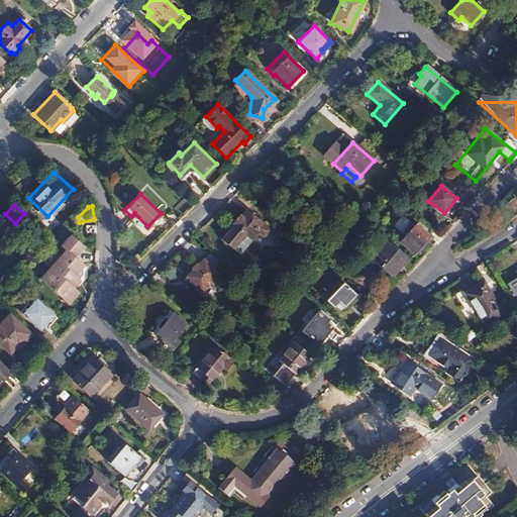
[(222,239),(239,253),(257,233),(265,237),(270,231),(270,230),(246,211),(238,220),(237,219),(234,223),(235,223),(222,239)]
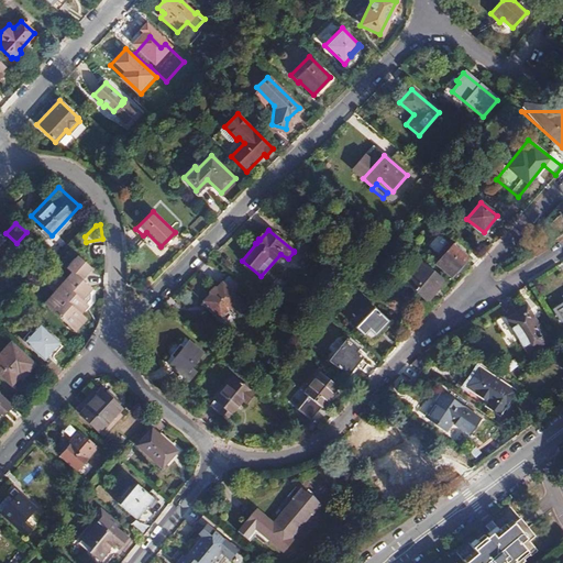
[(439,234),(428,245),(437,253),(448,243),(439,234)]
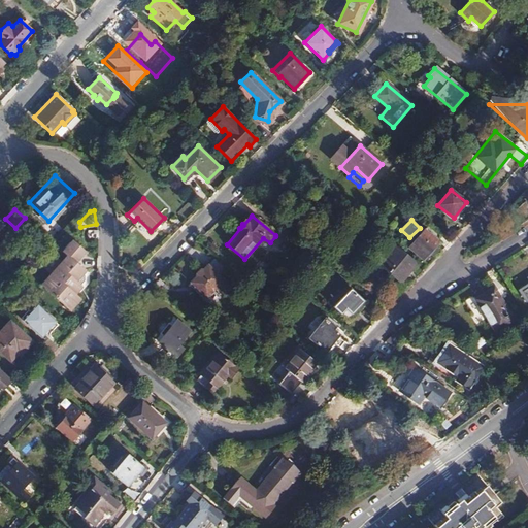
[(407,248),(421,259),(425,255),(426,256),(438,241),(437,240),(441,235),(429,225),(407,248)]
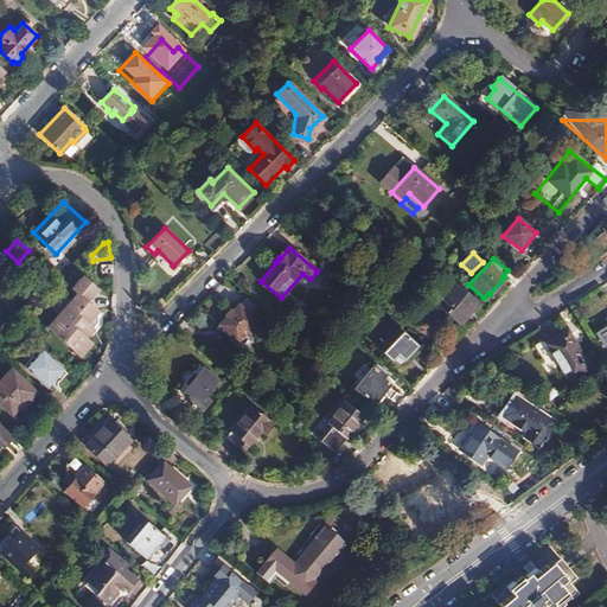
[(112,264),(101,264),(101,274),(113,274),(112,264)]
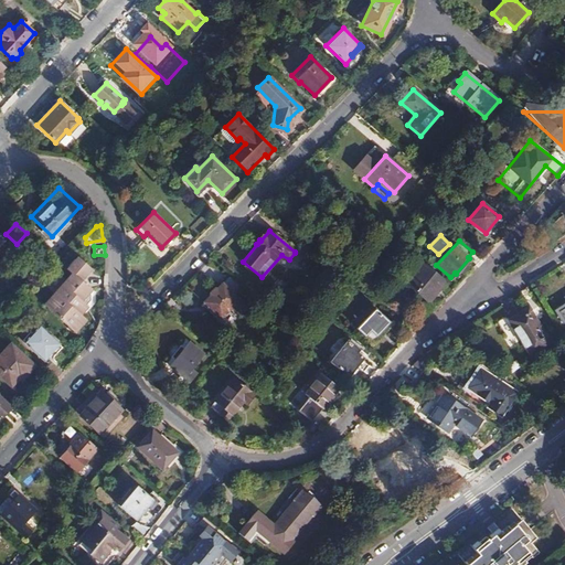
[(70,328),(80,317),(77,315),(85,306),(84,305),(80,299),(86,292),(89,289),(80,279),(89,268),(77,257),(67,268),(71,272),(74,275),(48,306),(70,328)]
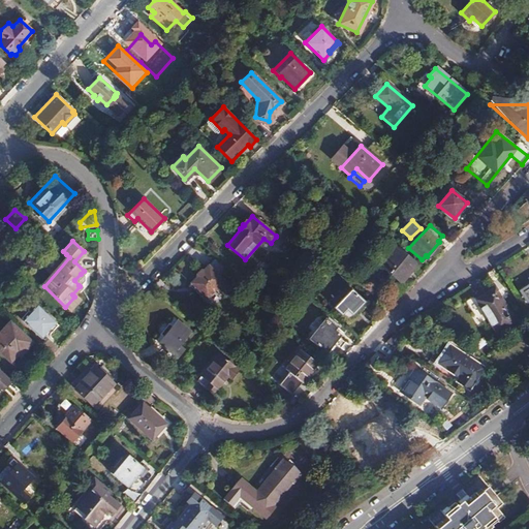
[(390,255),(380,267),(402,283),(417,265),(394,245),(386,252),(390,255)]
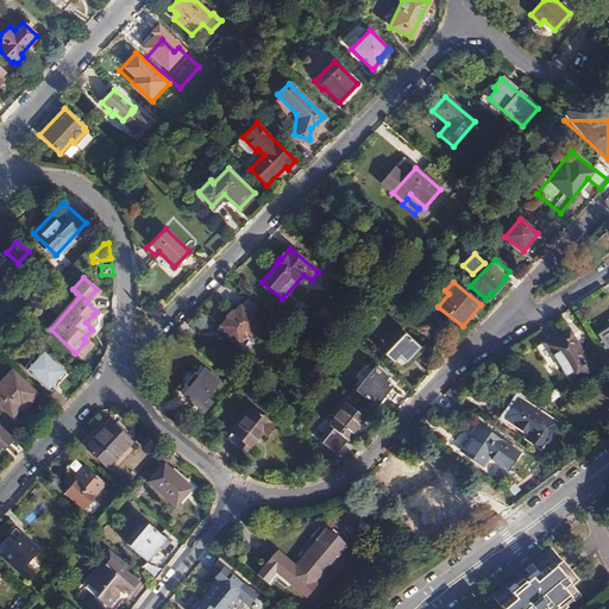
[(46,325),(51,330),(80,296),(76,293),(46,325)]
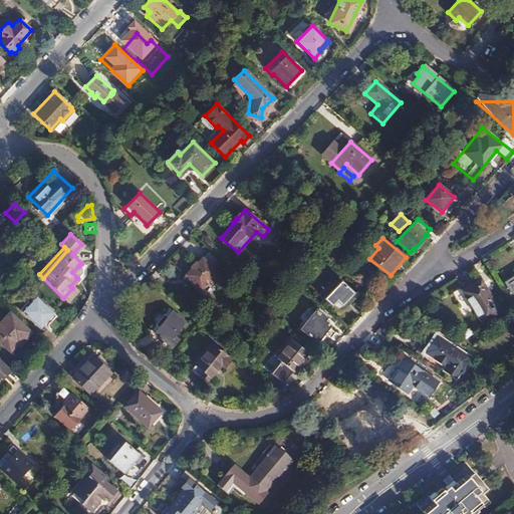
[(225,265),(211,250),(197,264),(196,263),(191,268),(191,270),(186,275),(187,276),(185,278),(190,283),(192,281),(200,289),(211,278),(218,286),(224,280),(217,273),(225,265)]
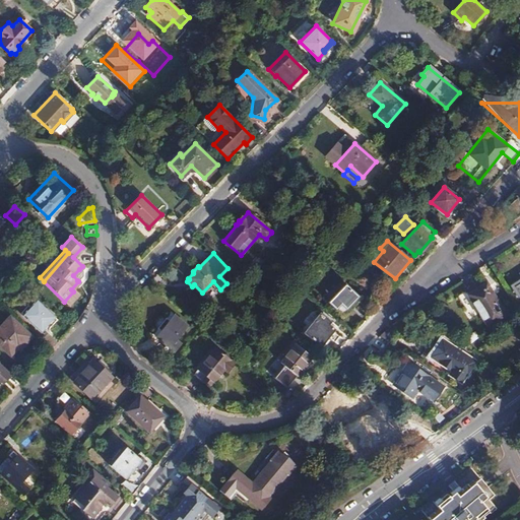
[(477,312),(489,329),(508,318),(485,283),(469,294),(467,290),(458,297),(470,316),(477,312)]
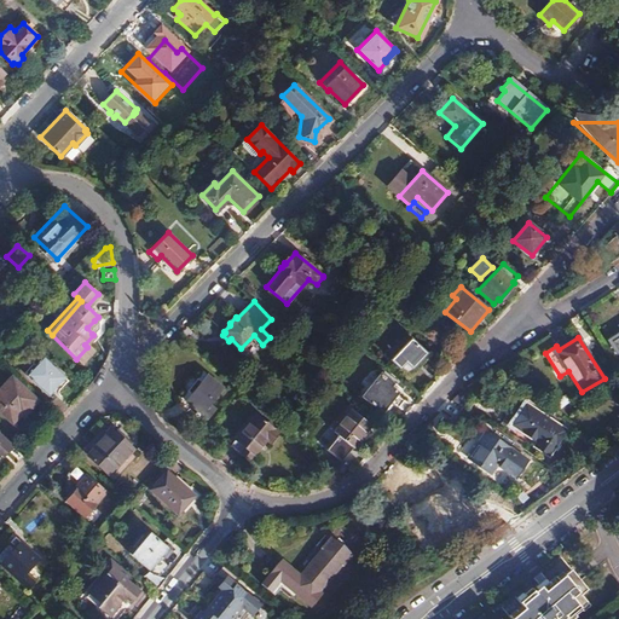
[(411,339),(391,360),(406,374),(414,368),(415,370),(428,356),(411,339)]
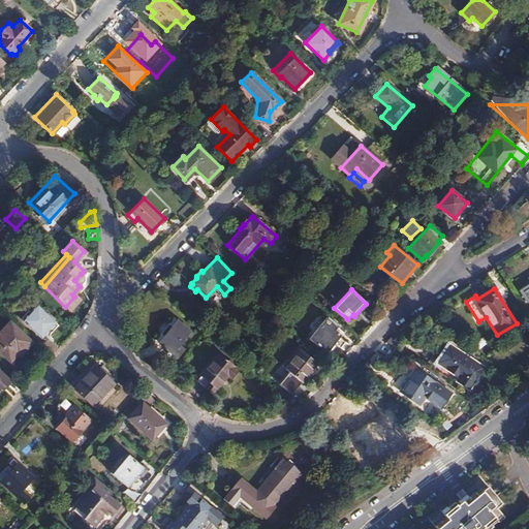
[(78,300),(74,297),(65,307),(68,310),(78,300)]
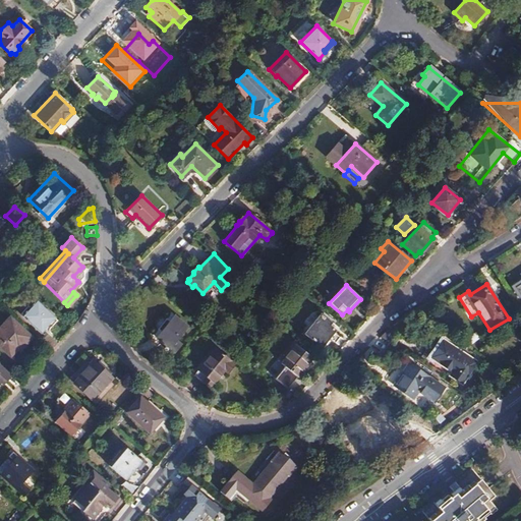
[(22,315),(40,332),(54,317),(36,301),(32,305),(30,303),(20,312),(22,315)]
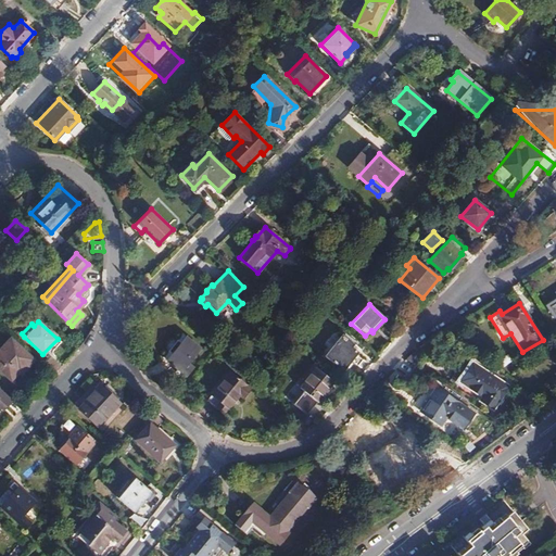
[(342,335),(325,356),(343,370),(358,353),(348,345),(351,341),(342,335)]
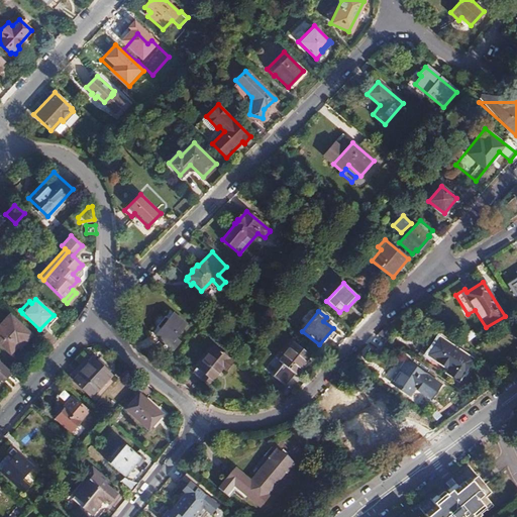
[(153,334),(169,346),(186,324),(172,312),(167,318),(162,314),(158,314),(156,316),(153,319),(152,322),(153,325),(159,329),(153,334)]
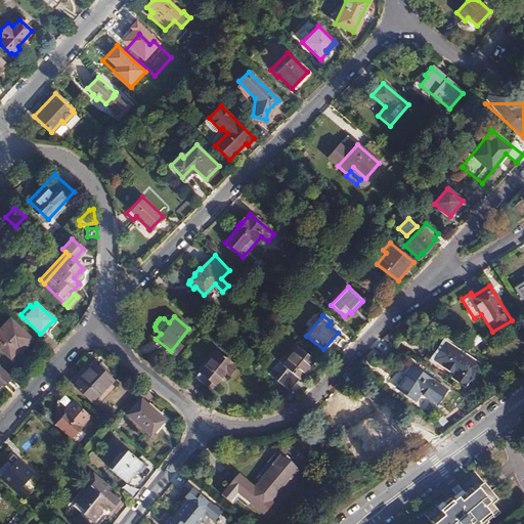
[(0,328),(0,350),(9,358),(20,346),(23,348),(30,341),(8,320),(0,328)]
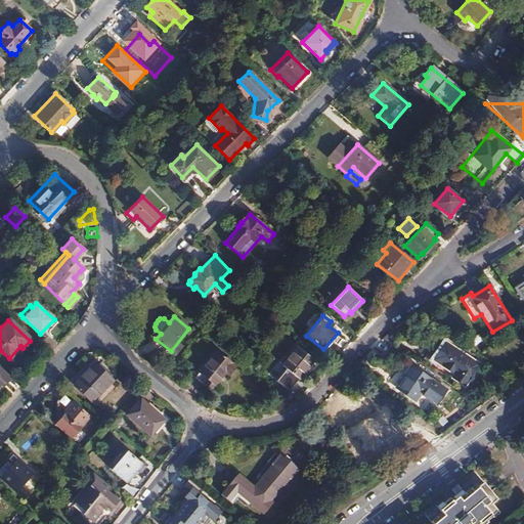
[(448,378),(466,388),(481,362),(442,340),(430,360),(451,374),(448,378)]
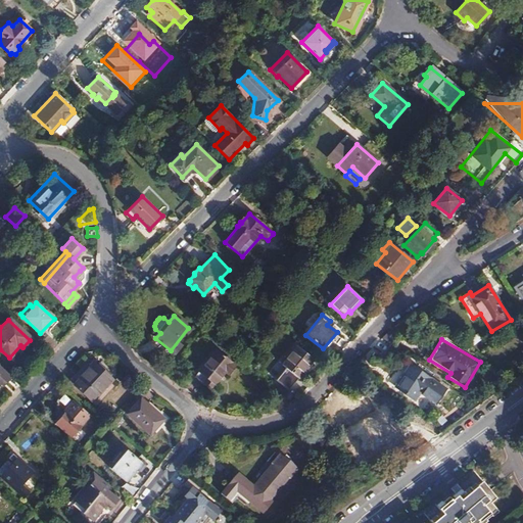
[(395,364),(402,351),(392,344),(384,355),(395,364)]
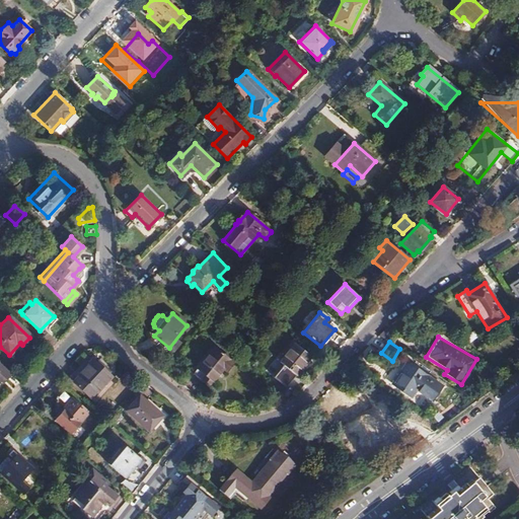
[(286,368),(283,373),(291,380),(310,356),(294,344),(280,363),(286,368)]
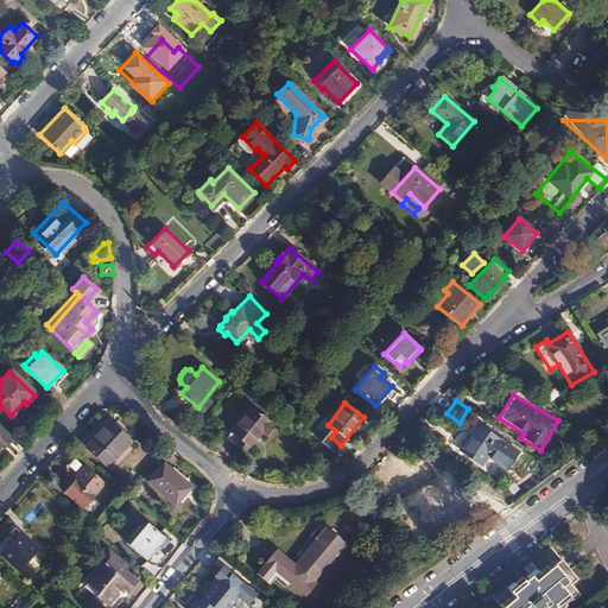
[(252,407),(232,434),(239,439),(234,445),(244,453),(261,431),(266,435),(273,424),(252,407)]
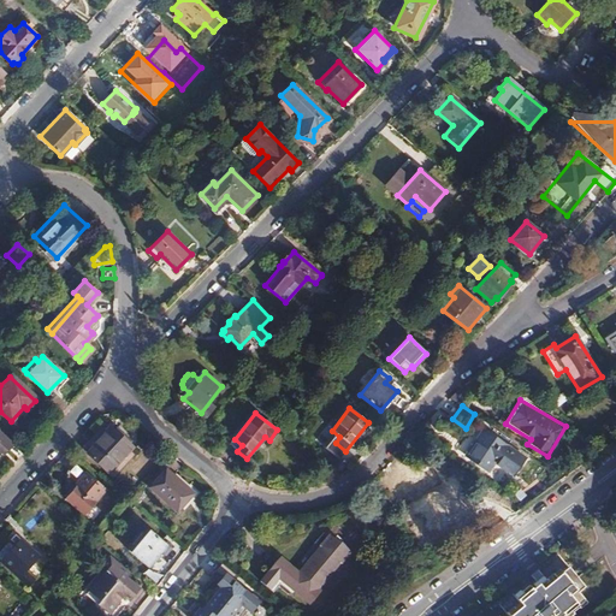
[(84,452),(107,474),(132,446),(110,425),(84,452)]
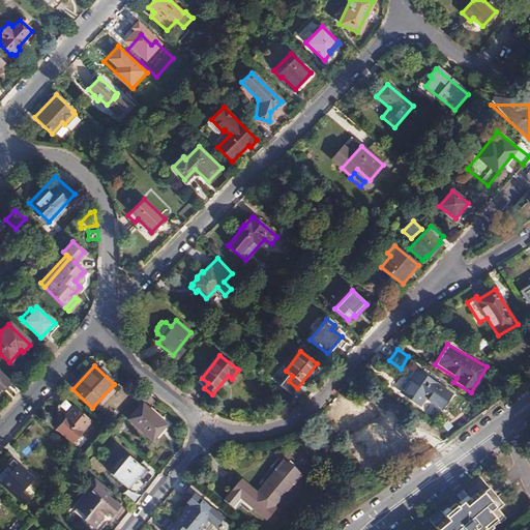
[(423,394),(442,409),(451,395),(416,369),(410,378),(412,379),(403,392),(417,403),(423,394)]
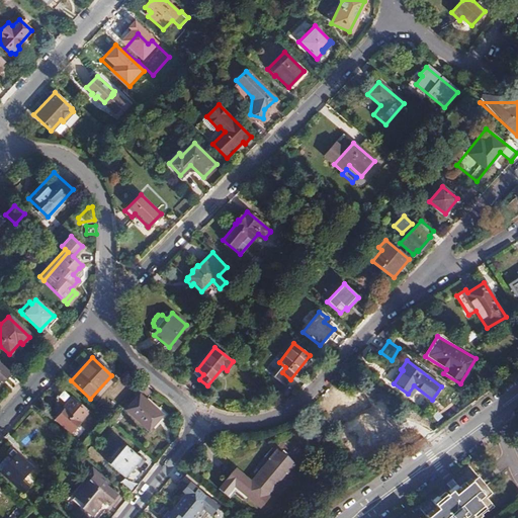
[(11,372),(0,362),(0,379),(3,376),(5,378),(11,372)]
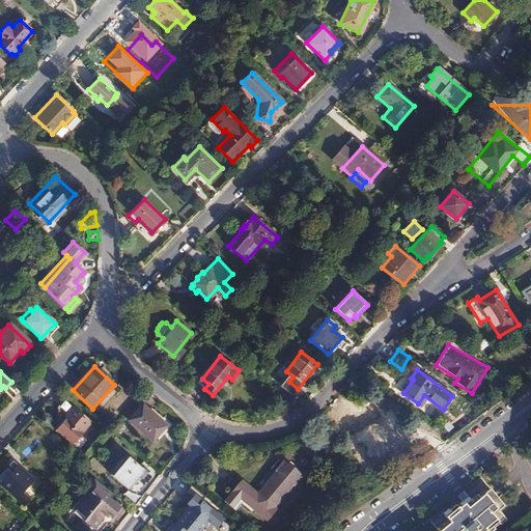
[(57,430),(71,442),(89,422),(63,399),(57,407),(68,417),(57,430)]
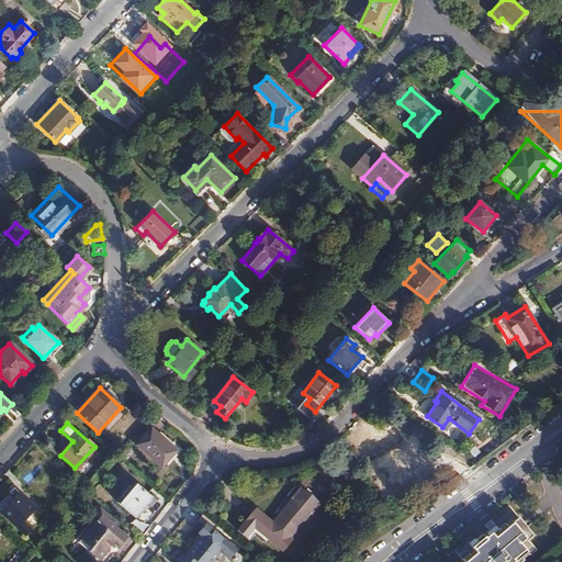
[(135,445),(159,467),(175,449),(150,428),(135,445)]
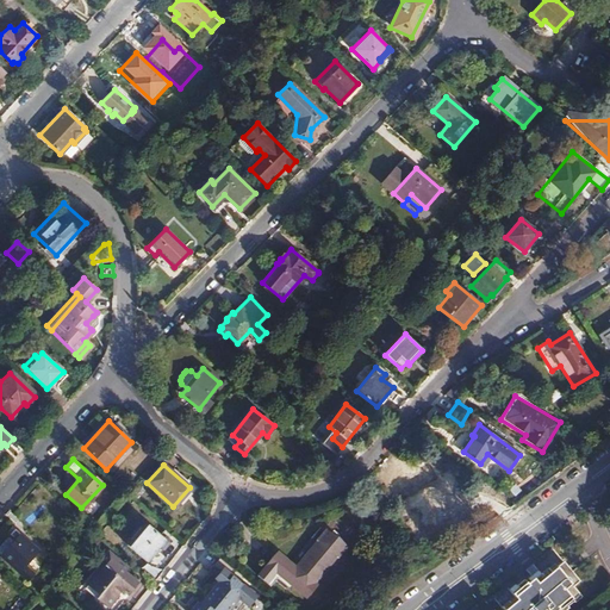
[(145,522),(126,542),(147,560),(161,547),(163,549),(169,543),(145,522)]
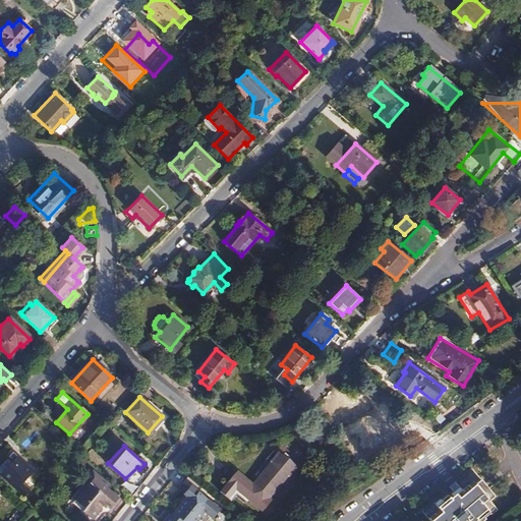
[(3,461),(0,457),(0,473),(22,495),(27,489),(19,482),(32,469),(12,452),(3,461)]
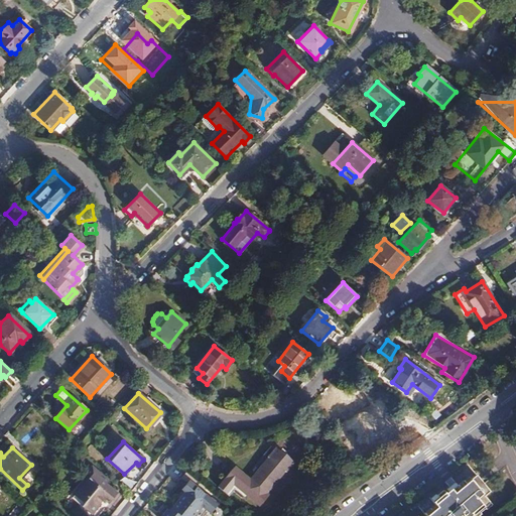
[(242,491),(264,511),(273,500),(271,498),(291,476),(292,477),(300,468),(280,448),(251,480),(241,471),(224,490),(234,500),(242,491)]
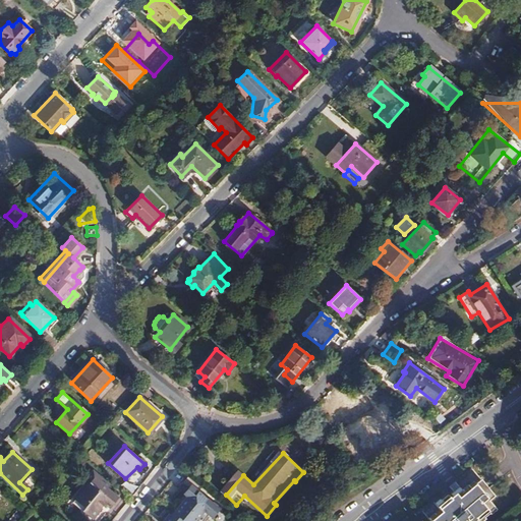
[(92,472),(84,481),(88,484),(74,500),(85,509),(82,512),(92,519),(104,505),(109,509),(117,497),(108,488),(109,486),(92,472)]
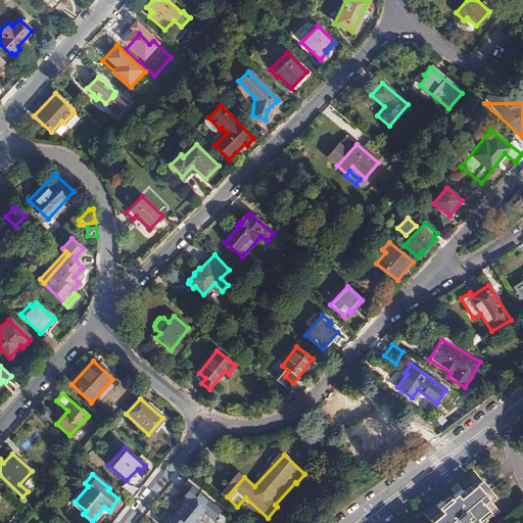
[(195,490),(199,486),(188,476),(181,484),(188,490),(184,495),(187,497),(171,518),(165,515),(159,522),(197,522),(212,505),(195,490)]
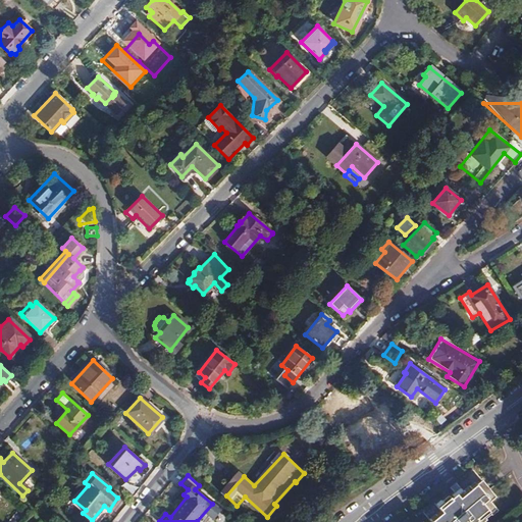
[(482,478),(466,491),(468,493),(463,498),(459,493),(454,498),(452,496),(438,506),(444,511),(429,521),(472,521),(470,520),(476,515),(481,521),(492,511),(491,511),(498,506),(492,500),(498,496),(482,478)]
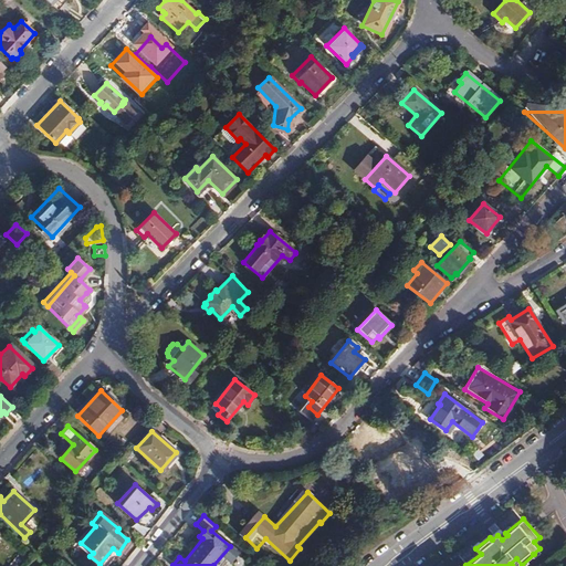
[(95,526),(92,523),(72,547),(80,554),(82,551),(90,556),(93,553),(81,543),(95,526)]
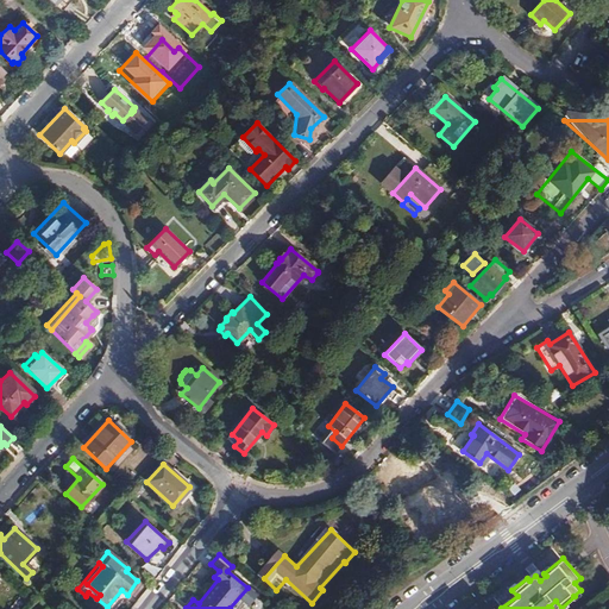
[(546,576),(544,573),(541,571),(535,576),(540,581),(546,576)]
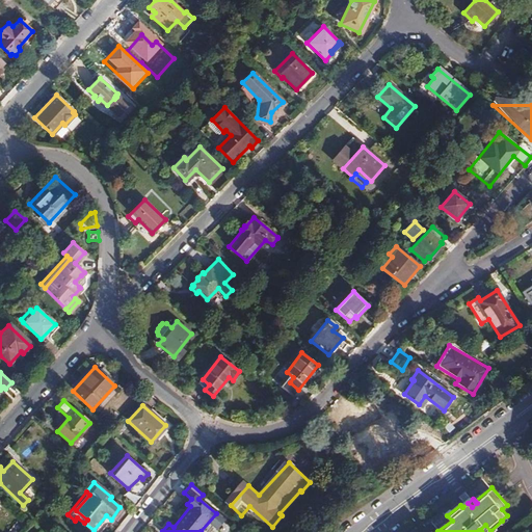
[(164,521),(168,524),(174,527),(190,506),(187,504),(182,500),(171,512),(164,505),(152,521),(159,527),(164,521)]
